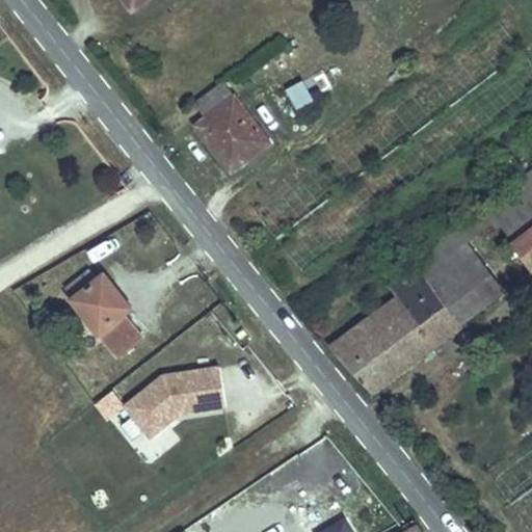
[(291,109),(312,103),(306,82),(285,88),(291,109)]
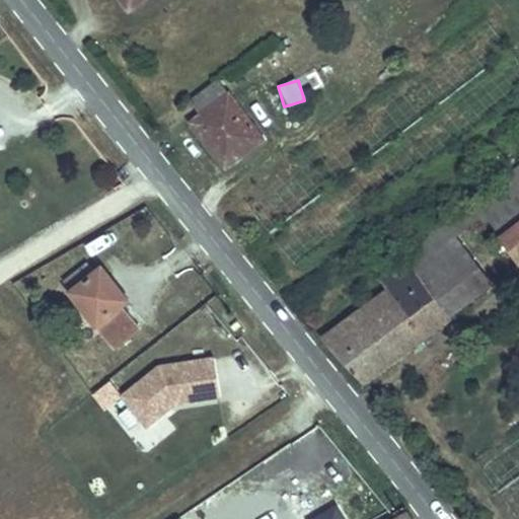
[(231,159),(265,133),(226,83),(205,100),(209,106),(198,116),(231,159)]
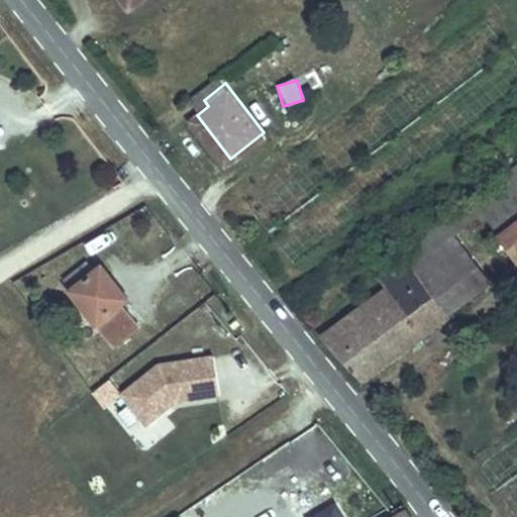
[(490,211),(504,230),(516,219),(516,160),(475,192),(481,200),(490,211)]
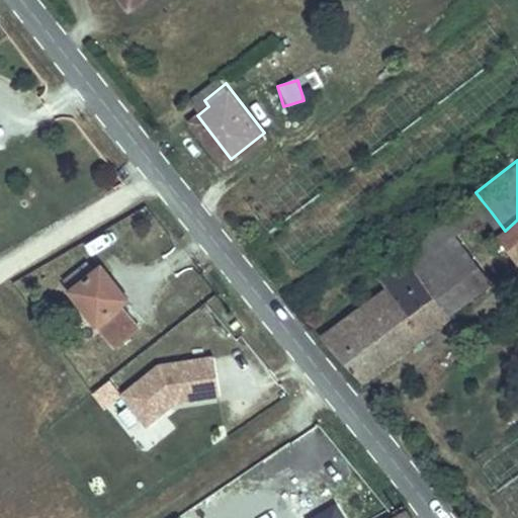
[(491,211),(482,200),(450,225),(459,236),(491,211)]
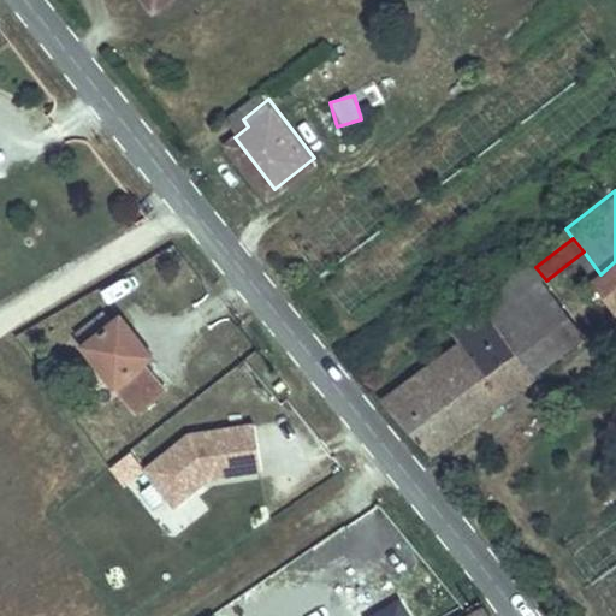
[(497,311),(542,367),(586,332),(546,280),(535,267),(522,250),(489,277),(508,301),(497,311)]
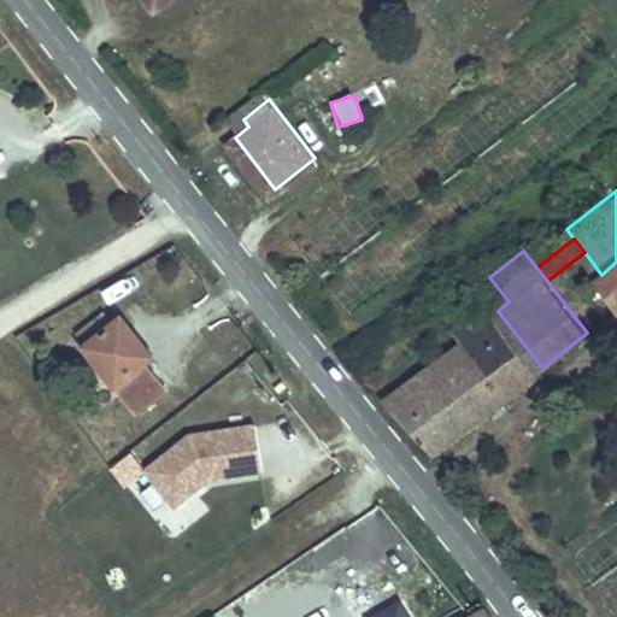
[(616,262),(601,275),(616,293),(616,262)]
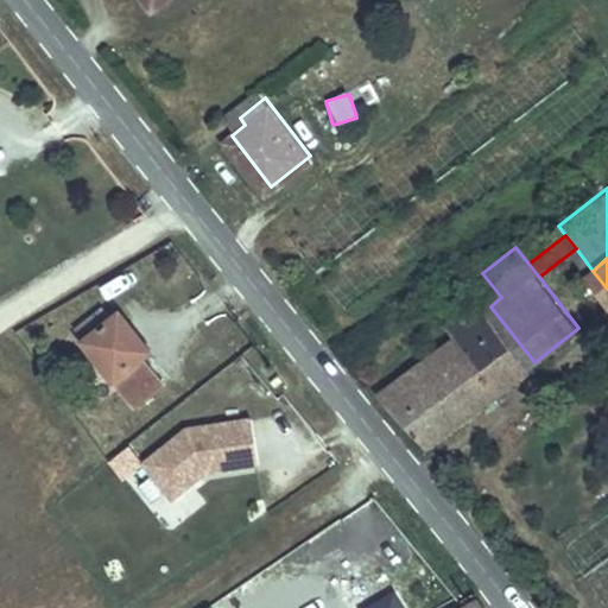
[(83,337),(127,410),(159,390),(143,362),(153,356),(126,311),(118,316),(112,304),(81,322),(89,335),(83,337)]
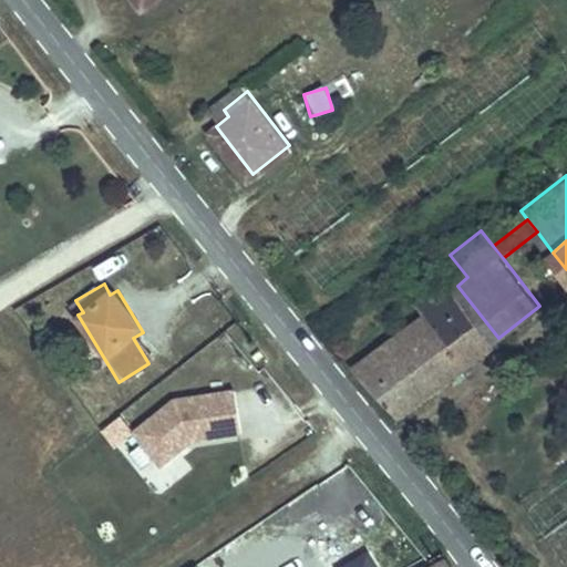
[(401,414),(498,338),(457,286),(360,361),(401,414)]
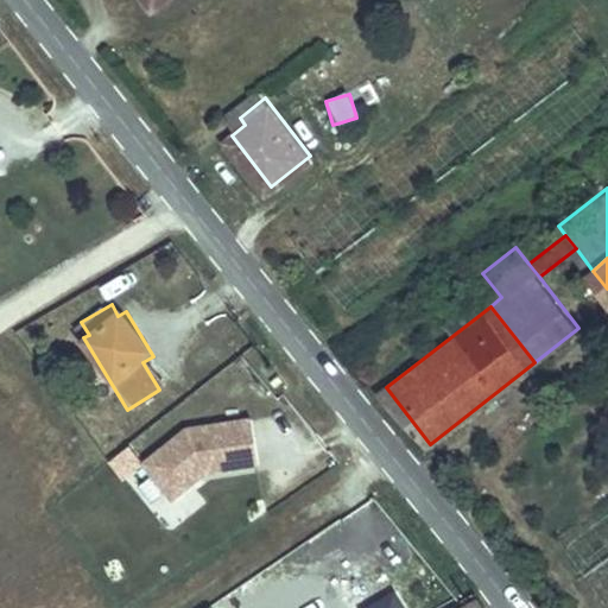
[(260,464),(253,419),(188,429),(145,463),(173,499),(207,473),(260,464)]
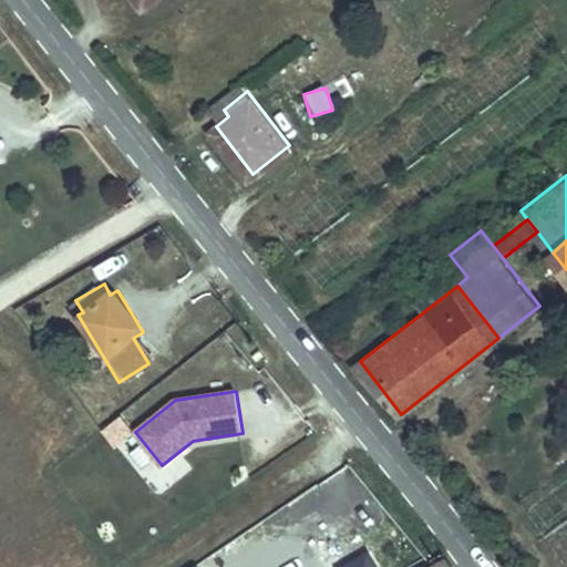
[(132,436),(119,445),(143,481),(156,471),(132,436)]
